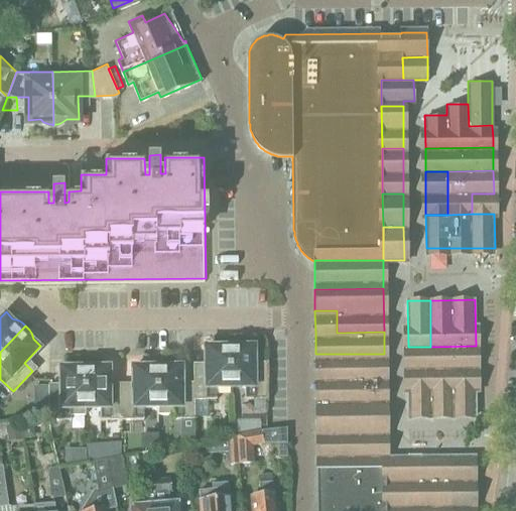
[(232,383),(231,340),(226,340),(223,341),(219,342),(216,344),(207,344),(207,368),(195,368),(195,387),(196,396),(217,396),(216,383),(232,383)]
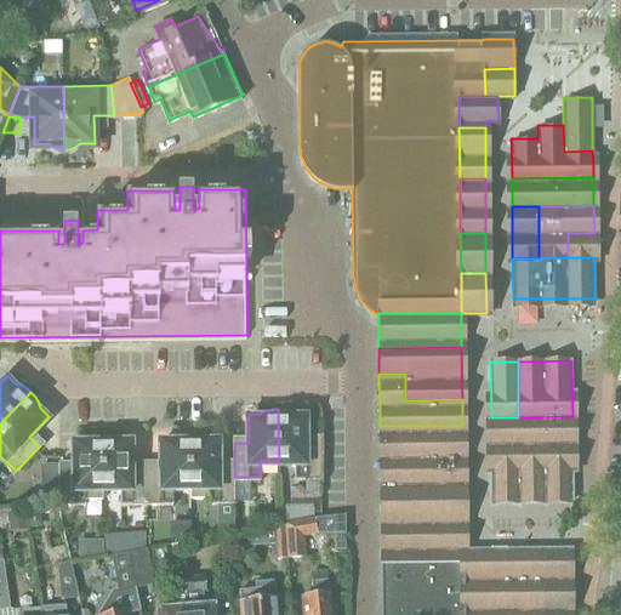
[(278,409),(279,461),(296,461),(296,476),(323,476),(322,442),(307,442),(307,413),(296,413),(292,411),(288,410),(284,409),(278,409)]
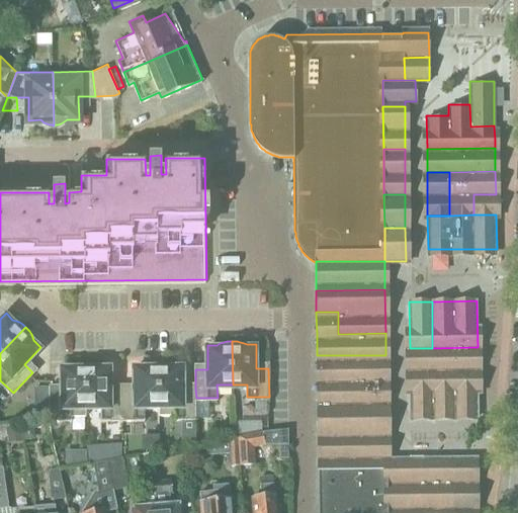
[(410,370),(433,369),(454,369),(478,369),(478,347),(432,348),(410,348),(410,370)]
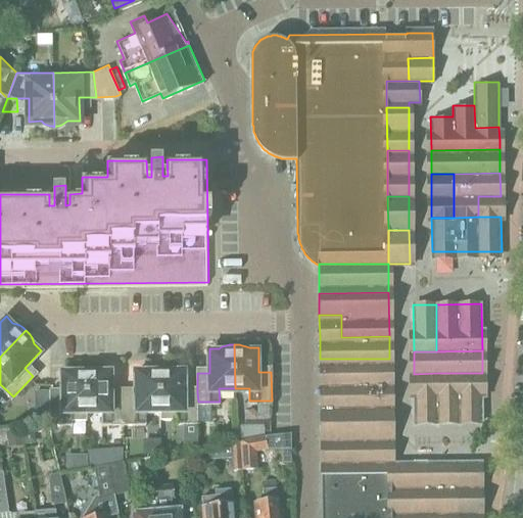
[(389,381),(389,359),(320,359),(320,381),(389,381)]
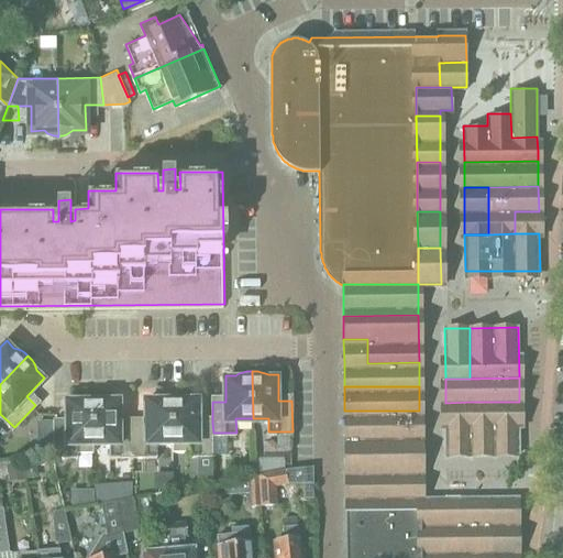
[(147,424),(134,424),(134,455),(155,455),(155,440),(172,440),(172,449),(174,449),(173,393),(172,393),(167,393),(164,394),(161,395),(157,397),(146,397),(147,424)]
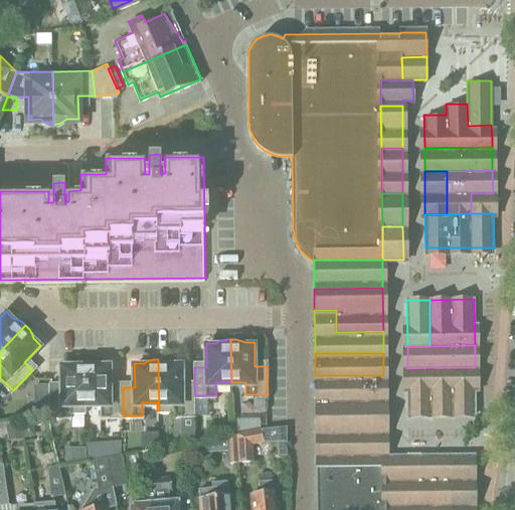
[(163,359),(158,359),(159,410),(171,409),(171,414),(194,414),(194,395),(195,395),(194,386),(183,386),(182,362),(173,362),(170,361),(167,360),(163,359)]
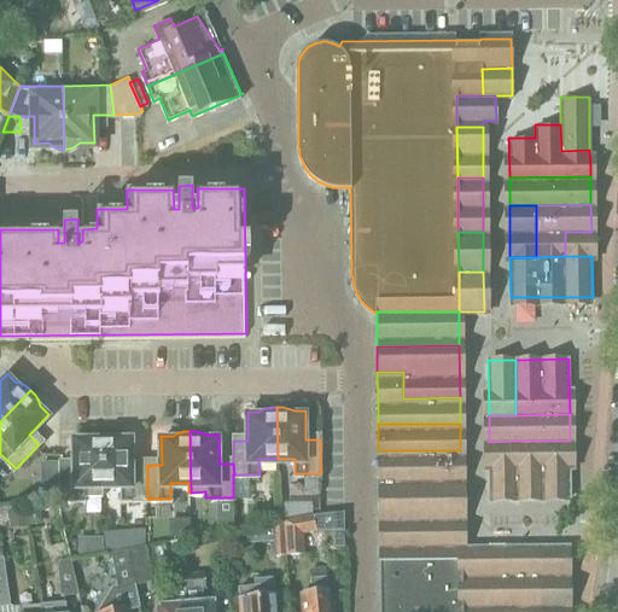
[(104,484),(103,432),(101,432),(97,432),(93,433),(89,435),(86,437),(74,437),(75,466),(59,466),(60,500),(81,500),(81,494),(98,494),(98,484),(104,484)]
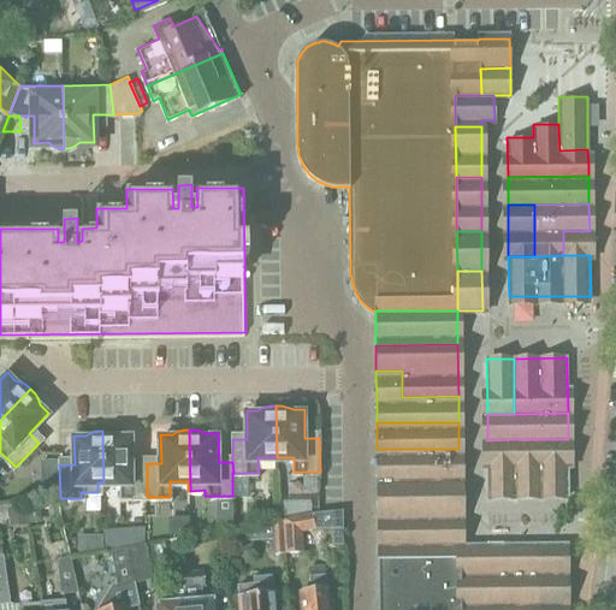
[(108,431),(102,431),(104,483),(116,483),(116,497),(147,497),(147,463),(132,463),(131,434),(120,434),(117,433),(113,432),(108,431)]
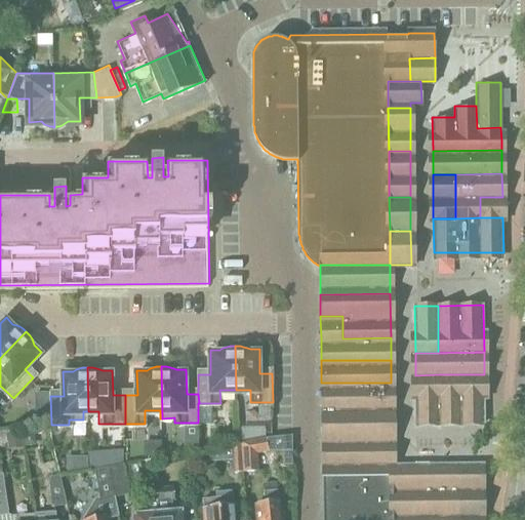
[(461,397),(460,374),(439,374),(415,375),(415,397),(461,397)]
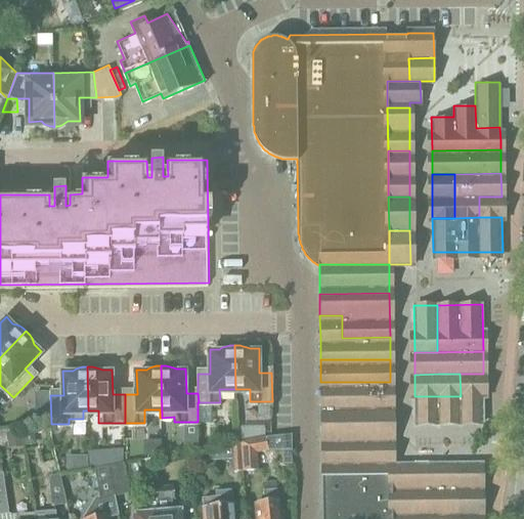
[(484,418),(483,374),(460,374),(461,396),(461,419),(484,418)]
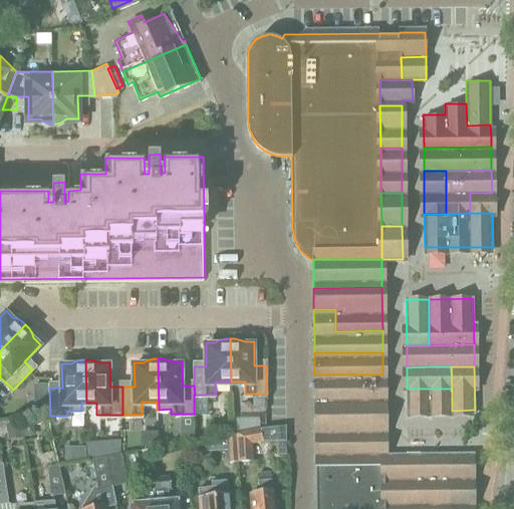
[(383,429),(382,396),(382,382),(382,374),(314,374),(314,382),(314,397),(348,396),(349,429),(383,429)]
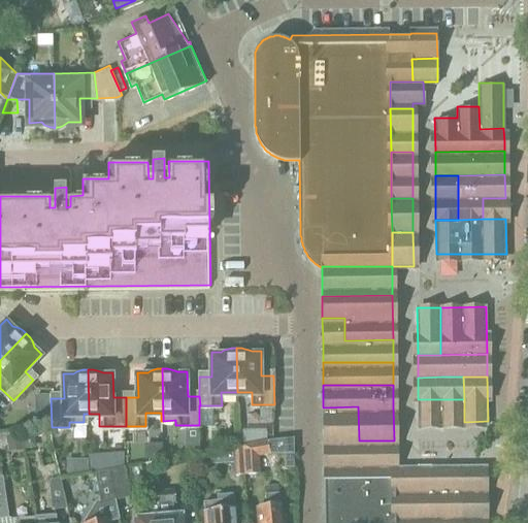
[(464,422),(464,399),(418,399),(418,423),(464,422)]
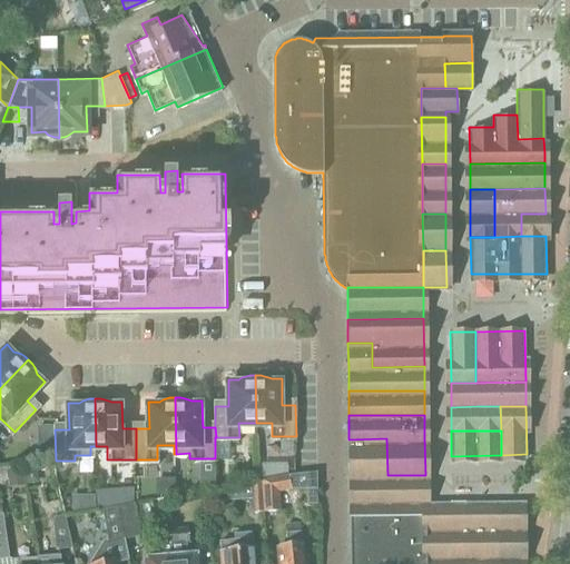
[(425,500),(425,475),(387,475),(386,438),(349,439),(350,475),(350,563),(448,563),(448,500),(425,500)]
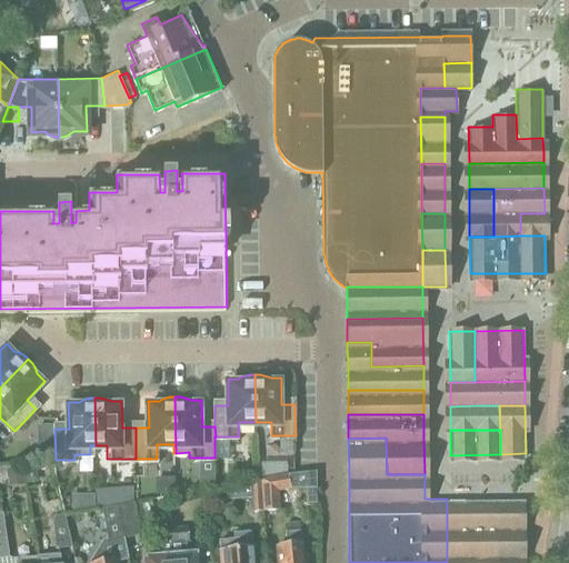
[(0,464),(0,475),(9,475),(9,482),(25,481),(23,463),(0,464)]
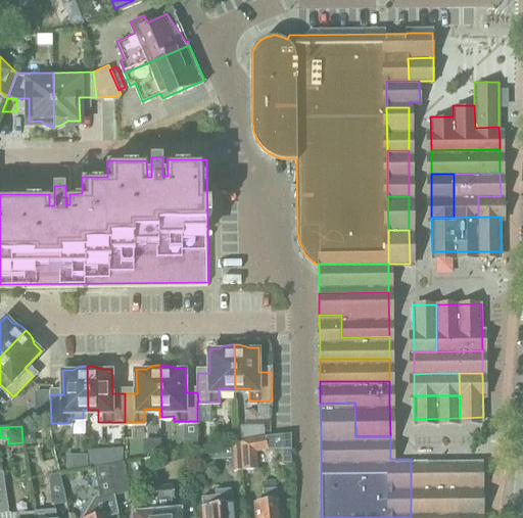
[(36,436),(35,427),(22,429),(25,441),(33,440),(36,436)]
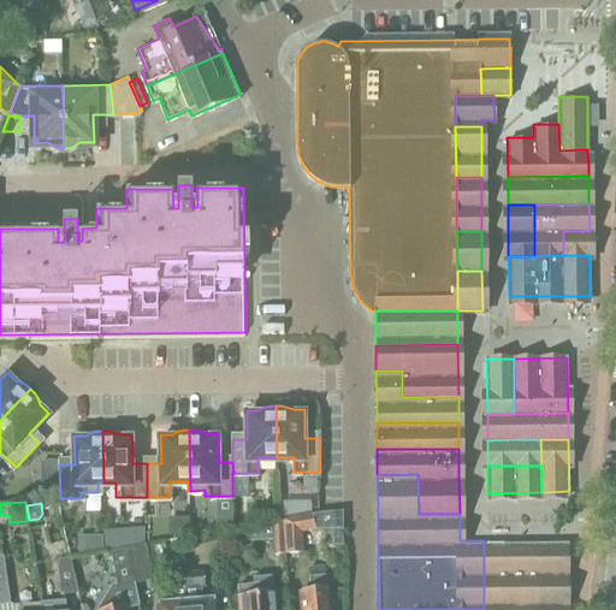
[(313,511),(283,515),(286,550),(303,549),(302,527),(314,526),(313,511)]
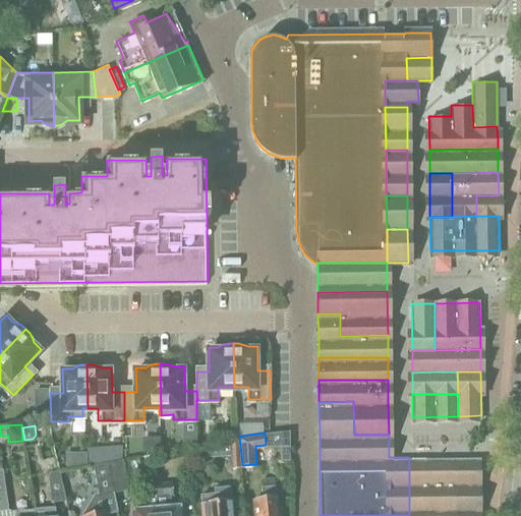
[(242,465),(239,436),(220,439),(221,454),(231,453),(231,465),(242,465)]
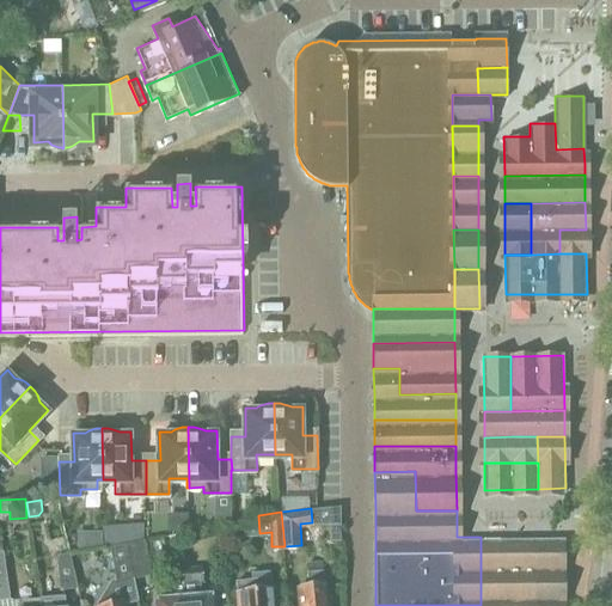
[(104,526),(105,540),(124,539),(123,525),(104,526)]
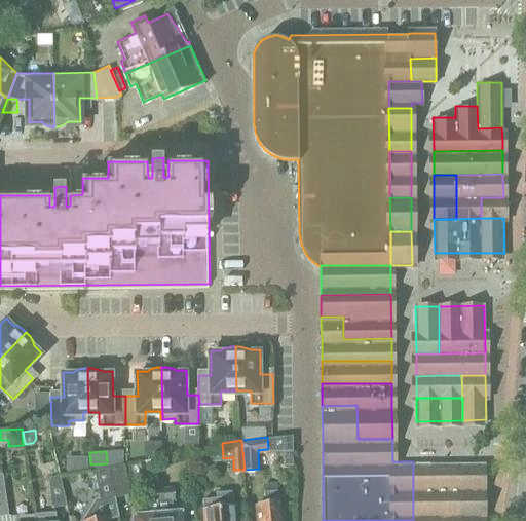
[(123,460),(109,463),(115,494),(130,491),(123,460)]
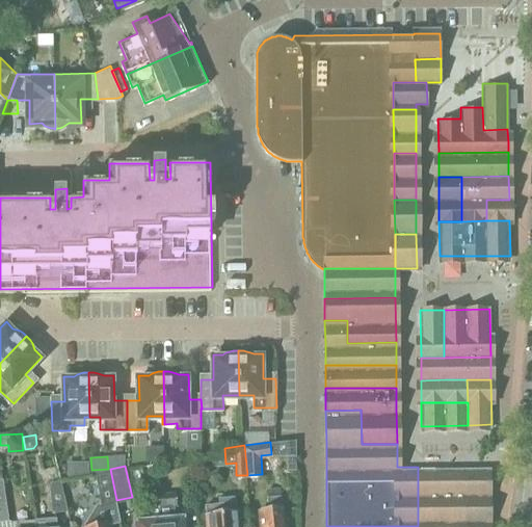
[(476,526),(476,522),(487,522),(487,467),(418,467),(418,526),(476,526)]
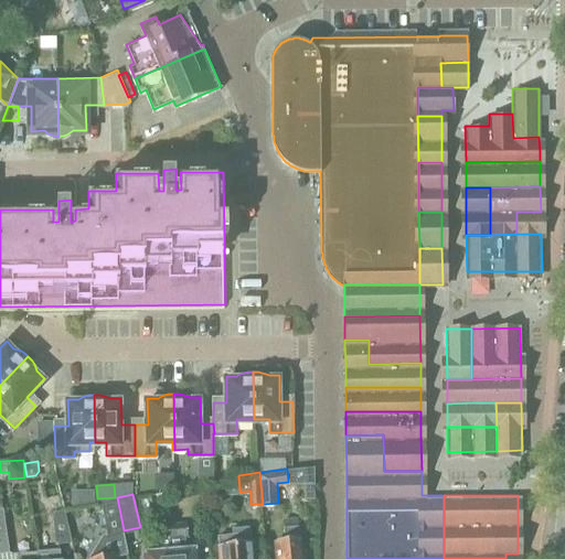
[(0,551),(10,550),(2,505),(1,497),(0,497),(0,551)]
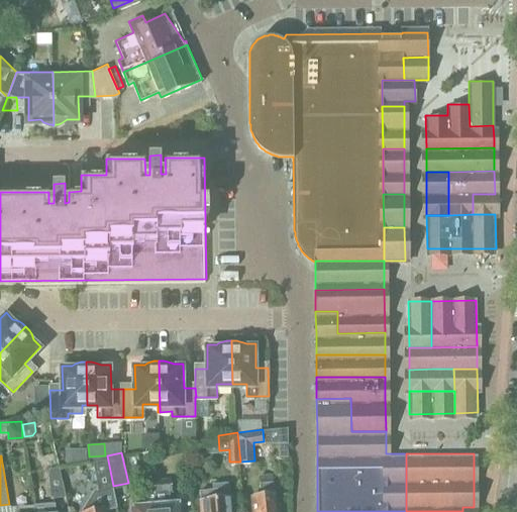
[(85,509),(82,510),(82,511),(108,511),(107,506),(117,504),(113,486),(107,455),(93,458),(99,487),(95,488),(84,506),(85,509)]
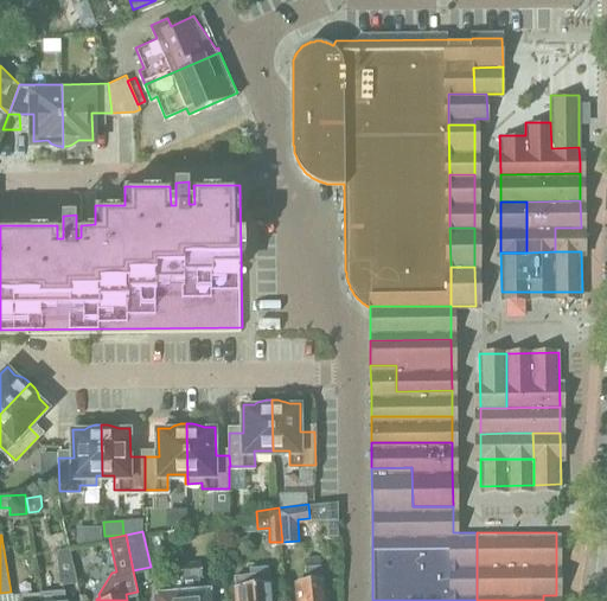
[(59,582),(75,581),(71,547),(56,548),(59,582)]
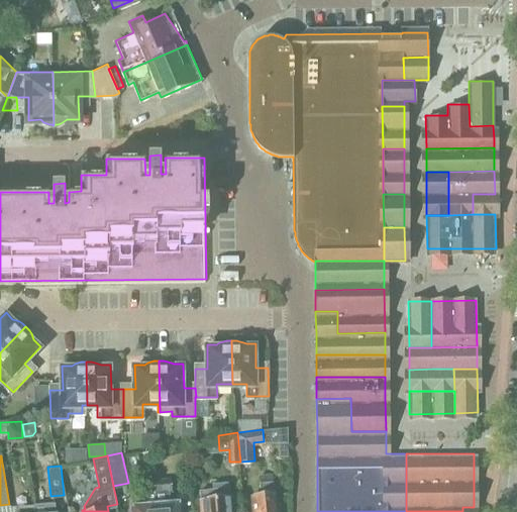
[(259,473),(261,494),(254,495),(255,511),(277,511),(275,480),(272,480),(272,472),(259,473)]
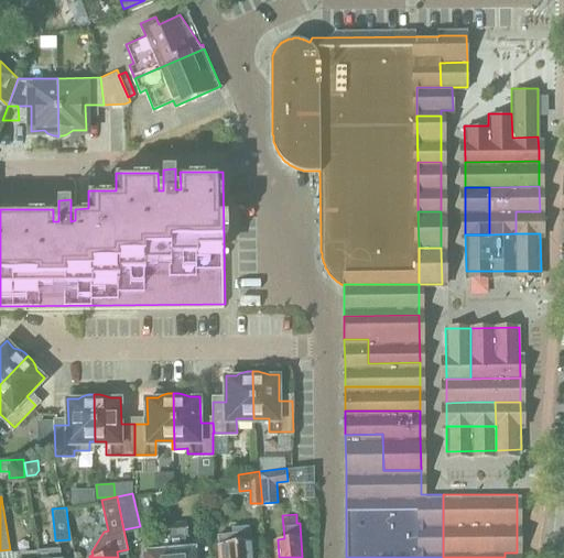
[(170,520),(172,557),(199,557),(198,545),(186,546),(185,532),(190,532),(188,518),(170,520)]
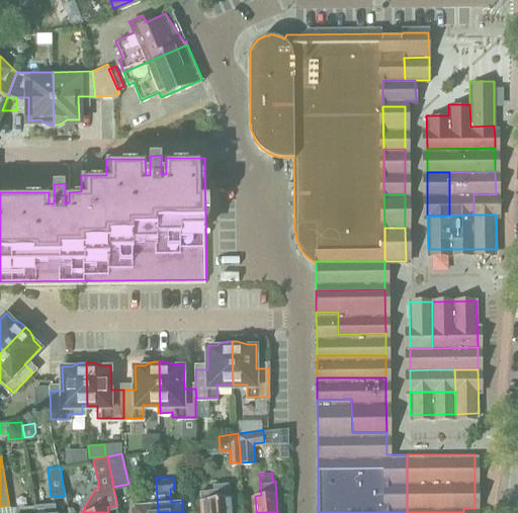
[(141,491),(143,504),(134,505),(134,512),(158,512),(156,478),(145,479),(146,491),(141,491)]
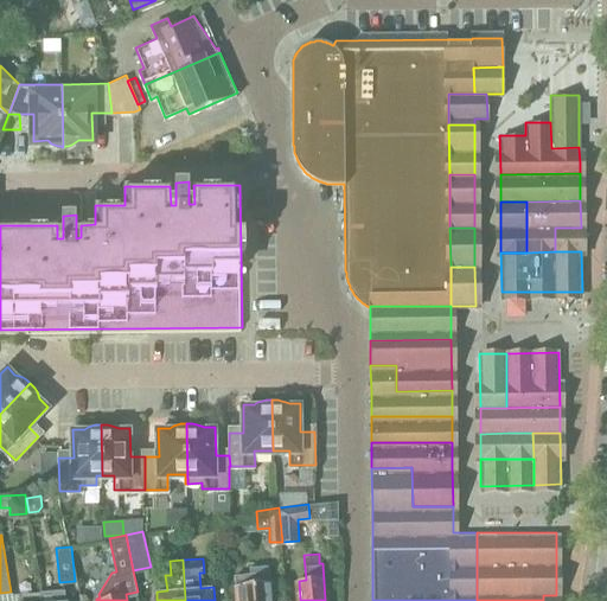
[(251,570),(251,571),(235,574),(236,584),(237,584),(238,600),(275,600),(274,580),(273,580),(272,568),(251,570)]
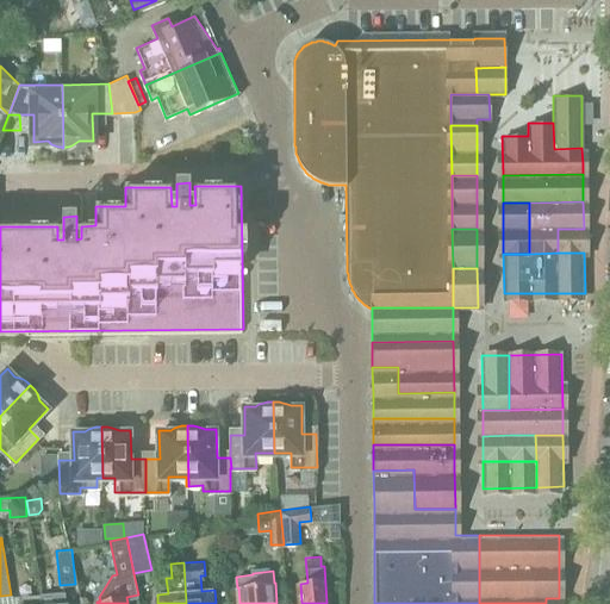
[(42,603),(66,603),(66,592),(41,593),(42,603)]
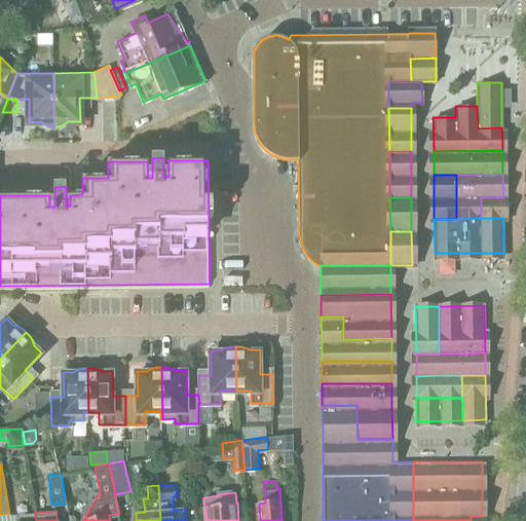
[(36,520),(35,512),(13,513),(13,520),(36,520)]
